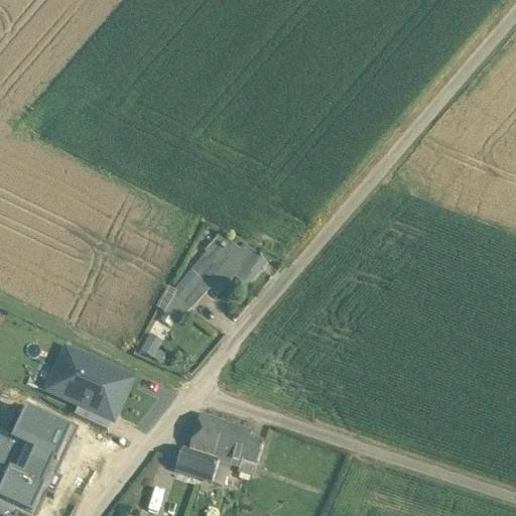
[(223,242),(192,274),(196,277),(211,291),(217,297),(233,280),(244,289),(263,268),(244,250),(238,256),(223,242)]
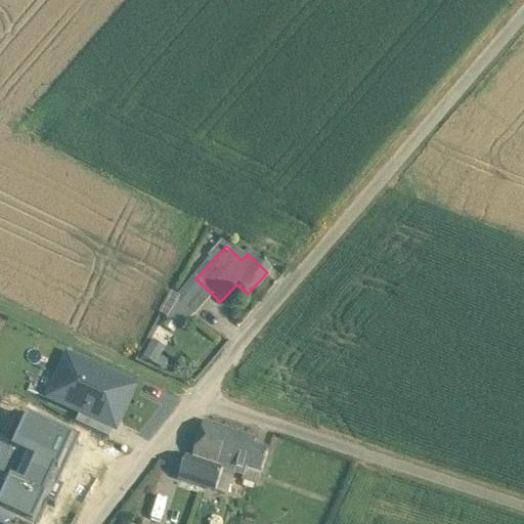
[(199,281),(179,303),(194,317),(214,296),(199,281)]
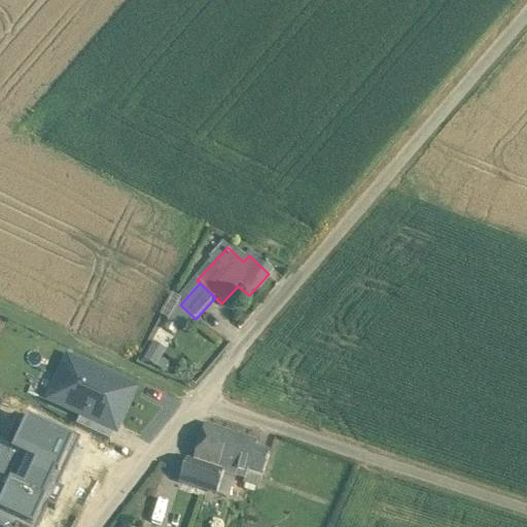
[(160,367),(170,350),(153,341),(144,359),(160,367)]
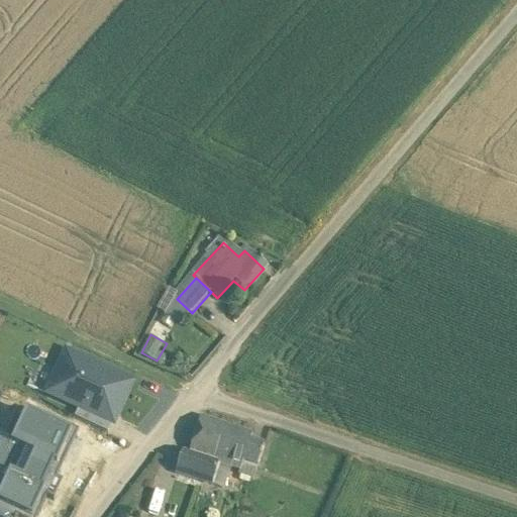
[(132,384),(67,354),(49,393),(80,407),(112,421),(115,422),(132,384)]
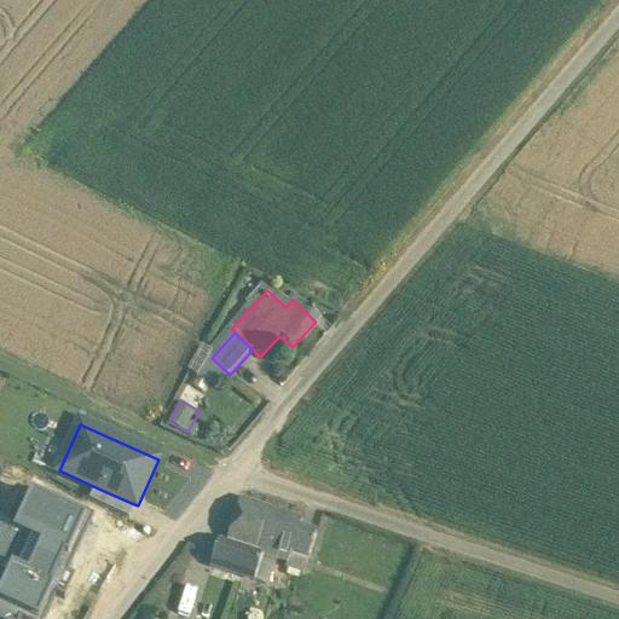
[(134,504),(96,487),(90,502),(127,519),(134,504)]
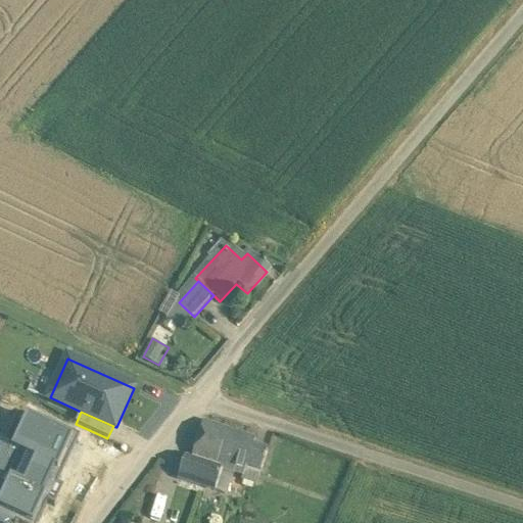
[(55,486),(78,439),(34,419),(32,423),(14,415),(1,442),(0,441),(0,522),(37,522),(46,504),(53,508),(61,489),(55,486)]
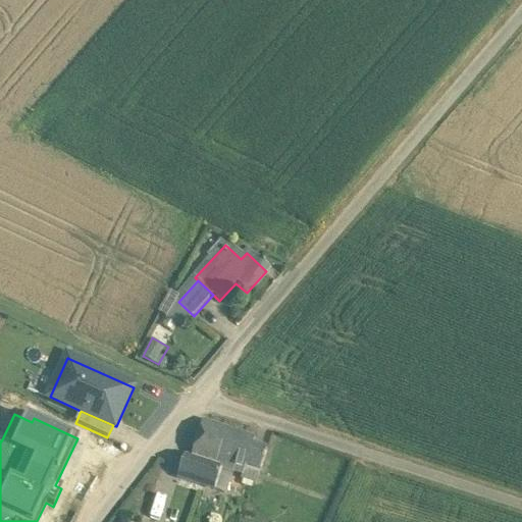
[(255,438),(202,423),(192,457),(186,455),(178,477),(186,479),(184,485),(203,490),(204,485),(225,491),(229,477),(220,474),(222,467),(244,472),(246,467),(259,471),(265,449),(253,445),(255,438)]
